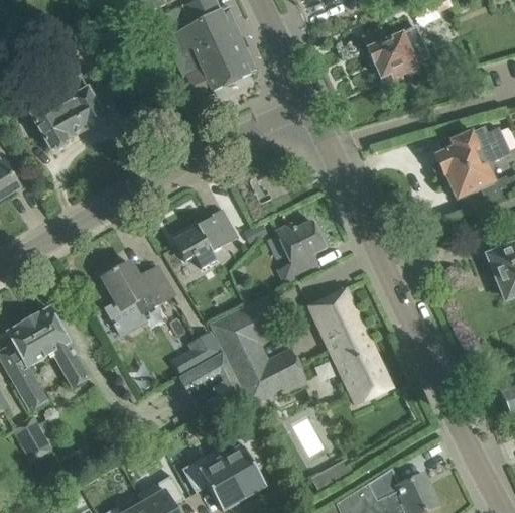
[(134,0),(129,3),(135,17),(155,8),(166,4),(164,0),(134,0)]
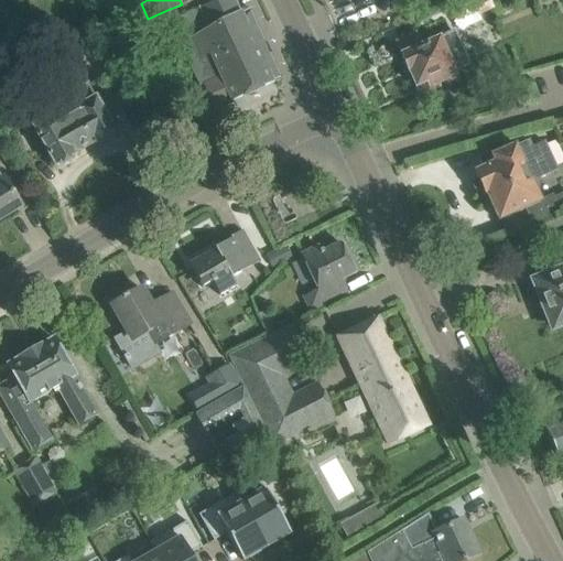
[(192,34),(190,35),(193,42),(183,46),(199,82),(203,81),(215,107),(274,81),(242,10),(241,10),(237,0),(213,0),(182,14),(192,34)]
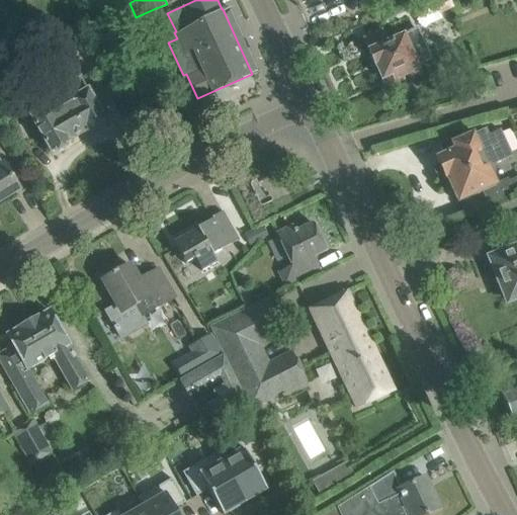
[(434,0),(440,11),(451,6),(448,0),(434,0)]
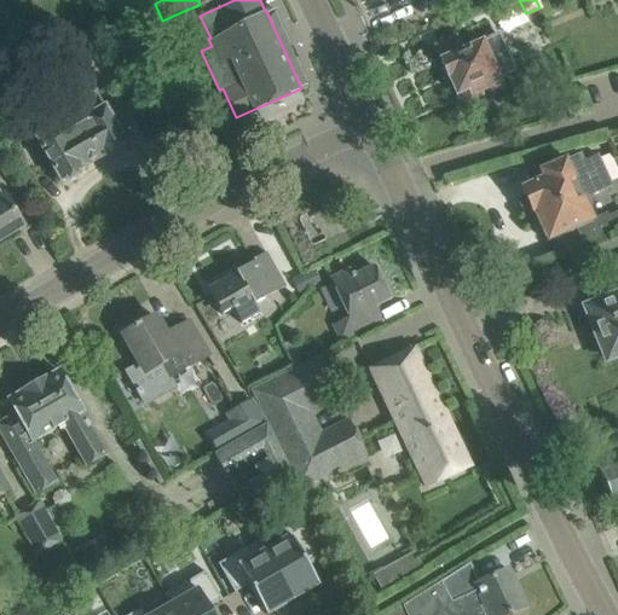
[(186,10),(162,21),(178,54),(202,42),(186,10)]
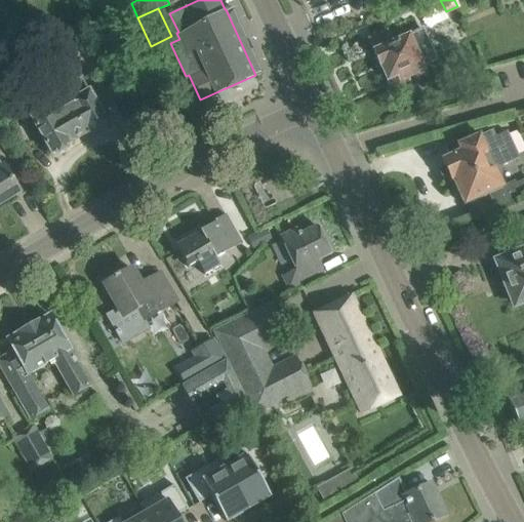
[(369,37),(391,83),(426,68),(424,65),(439,57),(424,25),(393,39),(388,29),(369,37)]
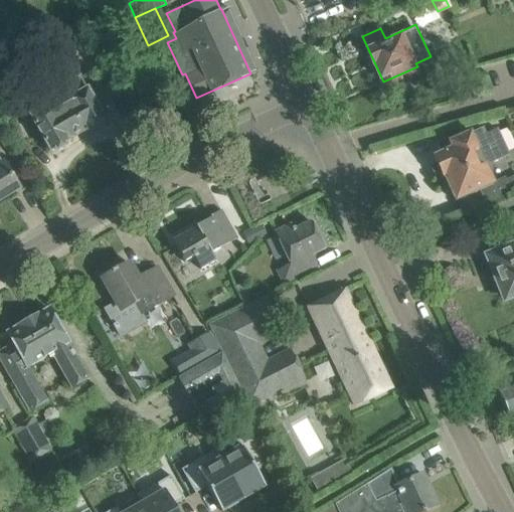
[(46,103),(30,113),(51,149),(52,148),(57,150),(66,144),(68,139),(68,138),(68,137),(73,134),(74,135),(106,118),(89,87),(87,88),(68,54),(51,64),(67,92),(58,97),(56,93),(44,99),(46,103)]
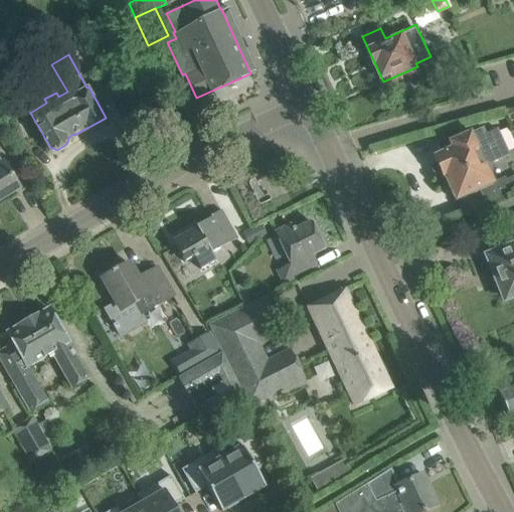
[(437,141),(442,151),(434,155),(443,176),(445,175),(456,199),(481,188),(487,201),(512,190),(511,188),(513,187),(513,174),(506,177),(505,176),(494,181),(493,178),(498,175),(493,164),(488,166),(486,163),(510,152),(498,126),(487,132),(484,125),(471,131),(450,140),(448,136),(437,141)]
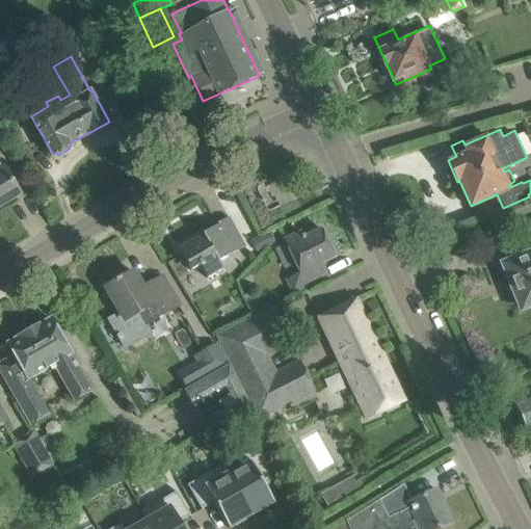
[(0,205),(21,192),(5,166),(3,167),(0,163),(0,205)]
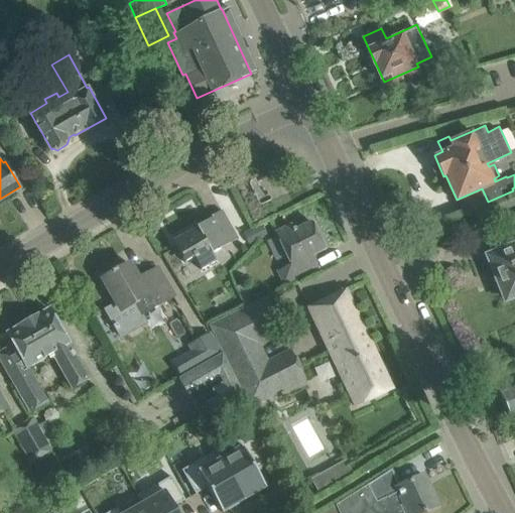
[(204,224),(203,223),(174,239),(187,260),(196,255),(204,268),(218,260),(213,251),(239,236),(223,209),(212,215),(216,222),(211,225),(208,221),(207,221),(207,222),(204,224)]
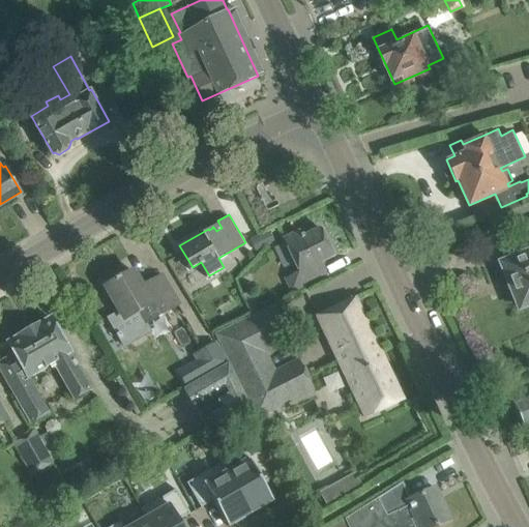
[(299,270),(286,276),(292,289),(328,272),(322,260),(334,254),(321,226),(304,234),(303,232),(302,233),(300,229),(284,236),(299,270)]
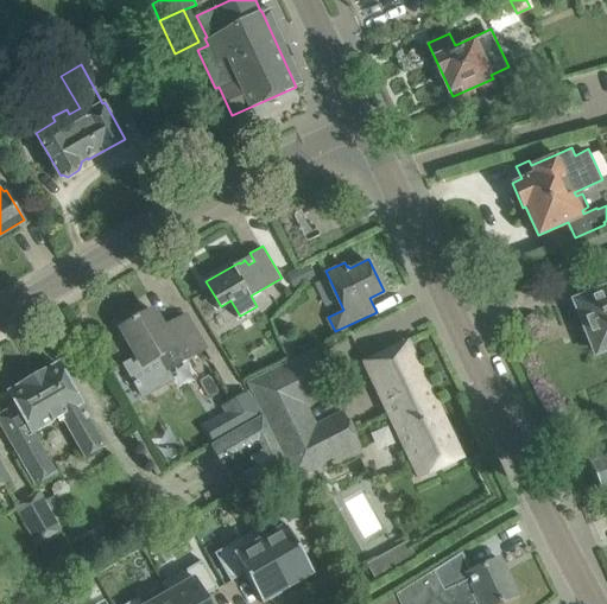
[(308,260),(297,266),(304,280),(315,274),(308,260)]
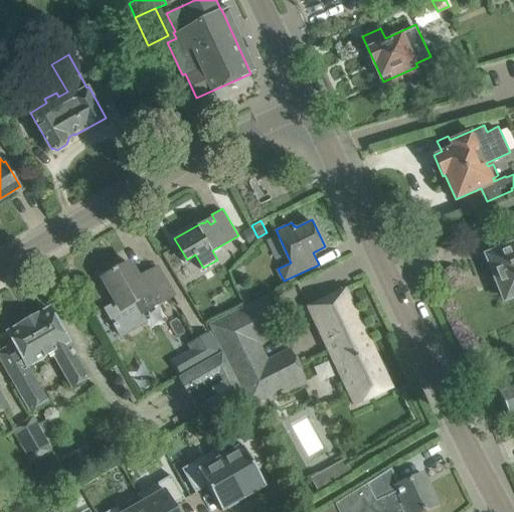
[(248,241),(258,237),(251,225),(242,229),(248,241)]
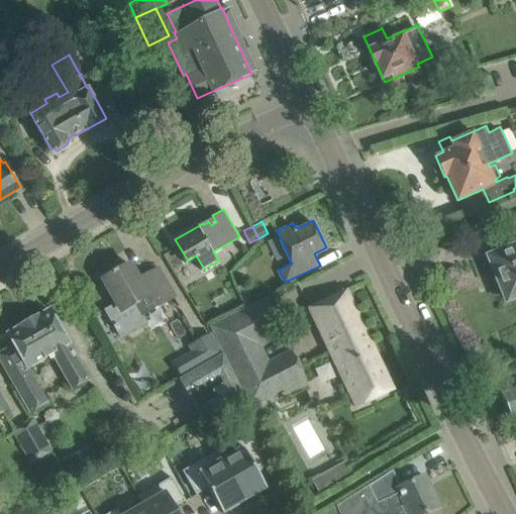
[(503,247),(504,249),(490,255),(508,298),(515,295),(515,242),(503,247)]
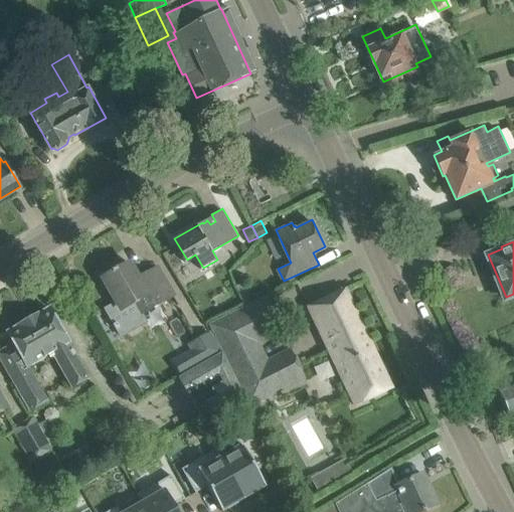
[(113,271),(104,276),(116,298),(105,305),(121,333),(147,318),(144,313),(154,307),(174,295),(158,266),(144,274),(145,277),(140,280),(130,261),(118,268),(117,267),(112,270),(113,271)]
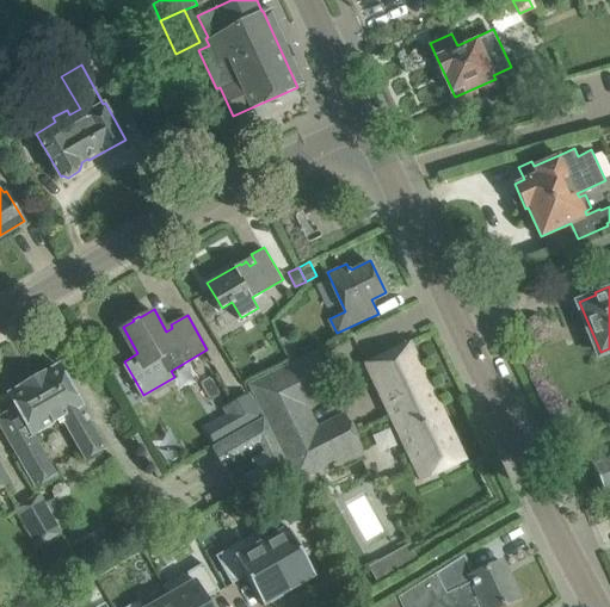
[(367,361),(423,478),(466,458),(410,341),(367,361)]
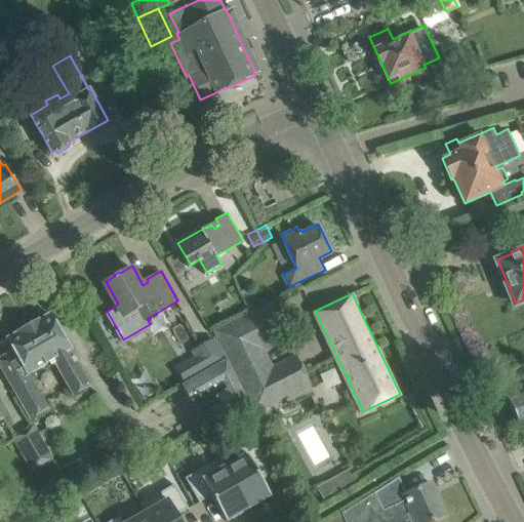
[(273,364),(266,349),(287,337),(269,300),(213,328),(248,398),(255,411),(258,410),(258,411),(268,407),(268,406),(312,385),(296,353),(273,364)]
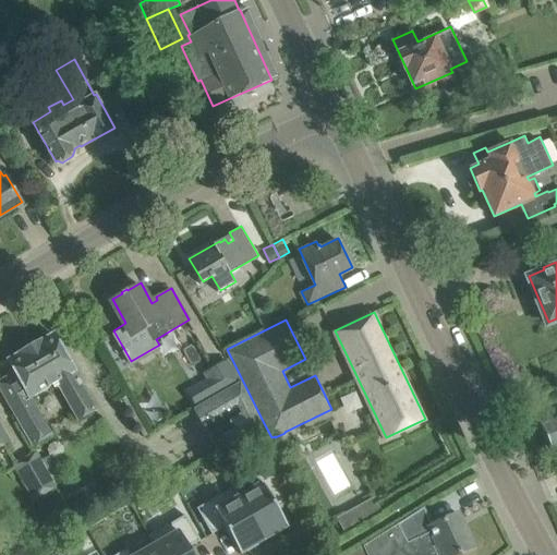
[(0,378),(0,386),(33,444),(52,433),(32,396),(56,383),(59,387),(60,386),(79,419),(96,409),(75,371),(76,371),(55,333),(9,359),(15,371),(0,378)]
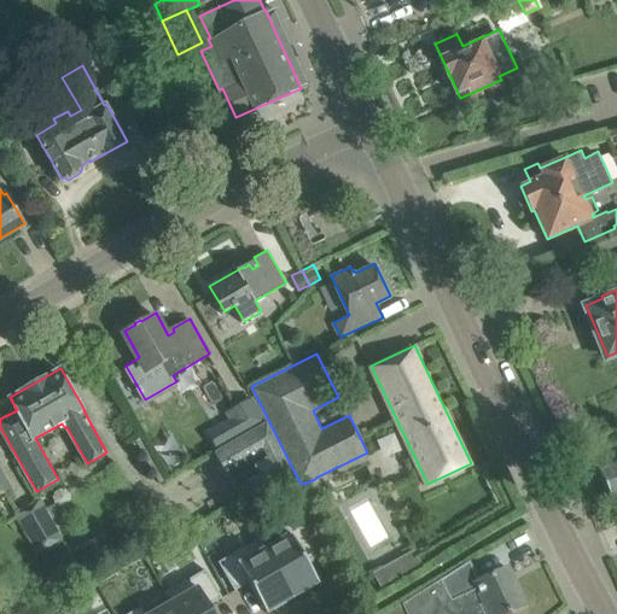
[(265,422),(232,440),(215,450),(242,497),(291,469),(267,420),(265,422)]
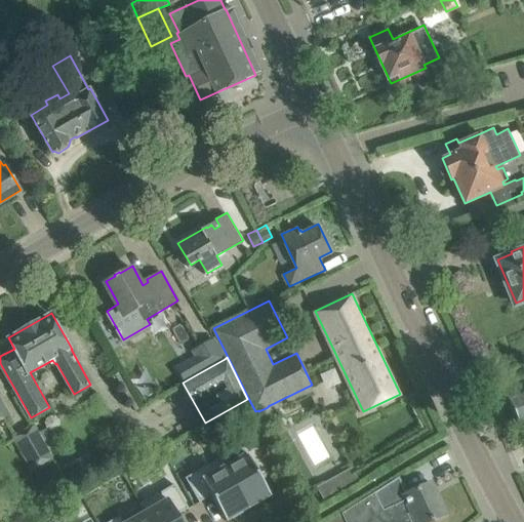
[(523,388),(509,395),(521,425),(523,424),(523,388)]
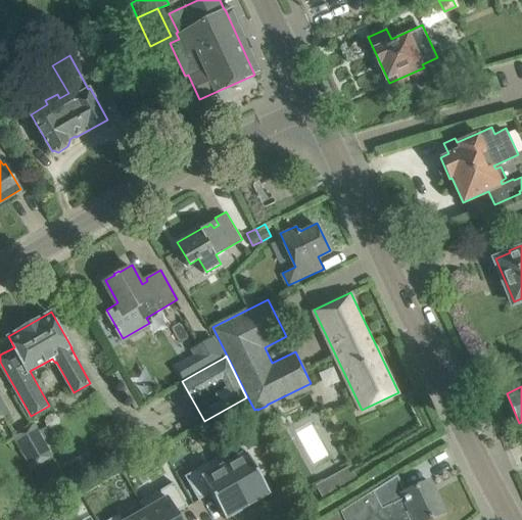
[(0,417),(9,413),(0,396),(0,417)]
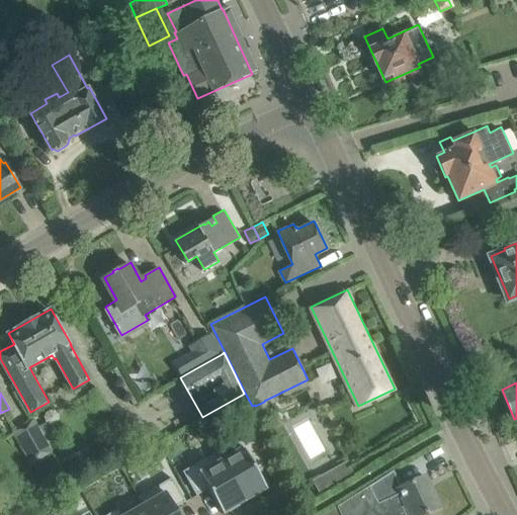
[(53,450),(38,425),(34,419),(13,431),(31,462),(52,451),(53,450)]
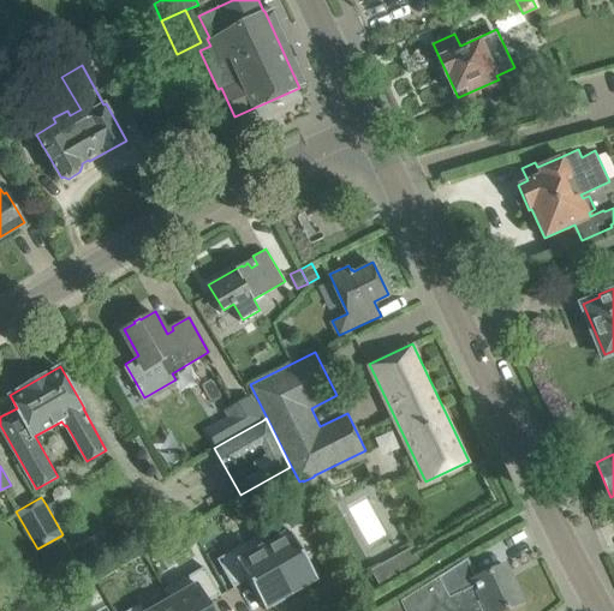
[(63,534),(63,533),(69,529),(71,528),(69,525),(69,523),(54,499),(46,504),(63,534)]
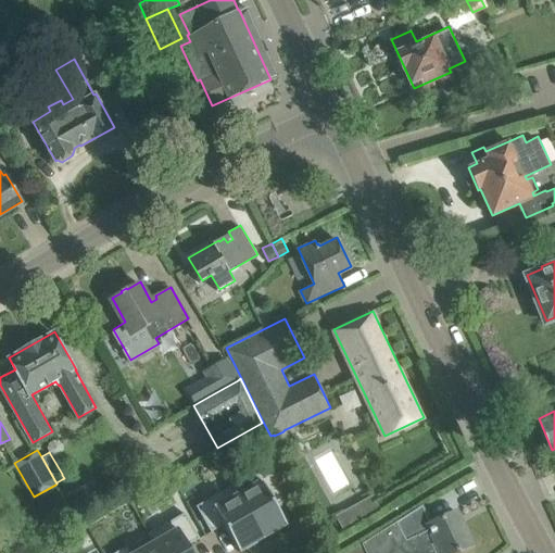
[(252,467),(260,480),(238,493),(263,537),(287,523),(277,504),(294,494),(273,455),(252,467)]
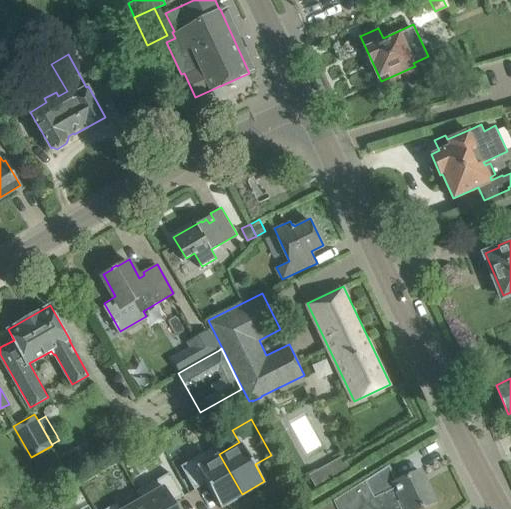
[(214,445),(181,465),(195,488),(207,481),(221,506),(242,494),(219,454),(214,445)]
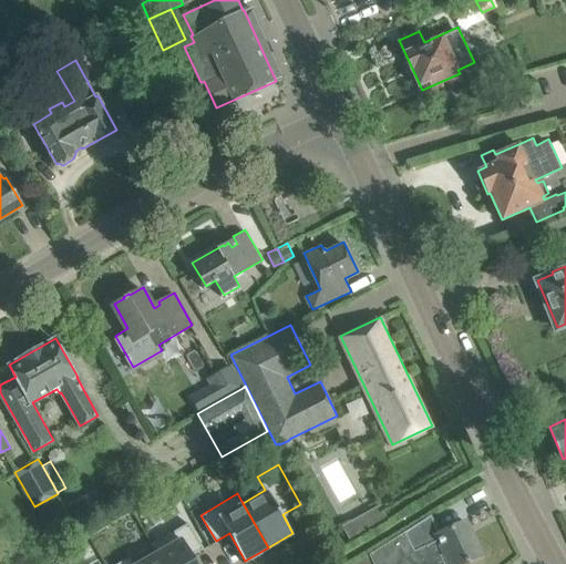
[(374,563),(404,563),(411,561),(411,563),(461,563),(482,554),(466,520),(439,533),(431,514),(404,532),(369,553),(374,563)]
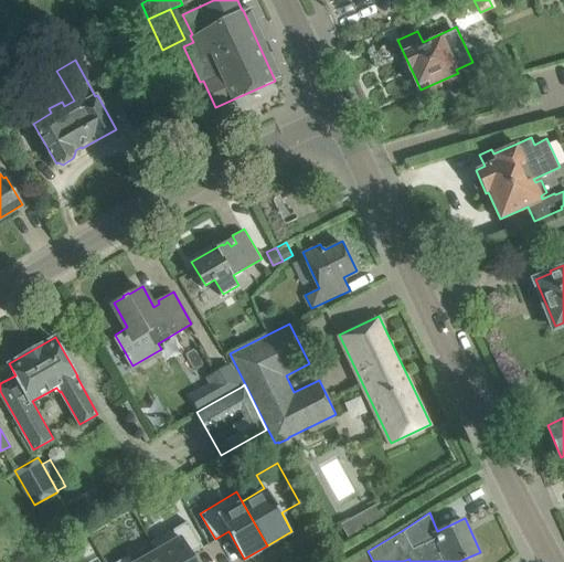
[(151,541),(156,550),(162,561),(195,561),(191,553),(203,545),(189,519),(151,541)]
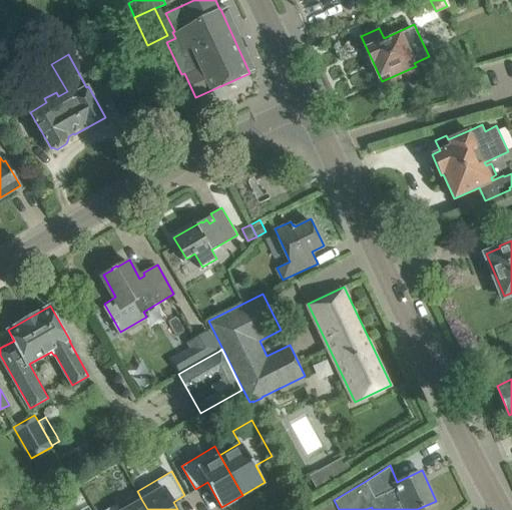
[(147,509),(141,499),(122,509),(121,509),(117,502),(104,509),(147,509)]
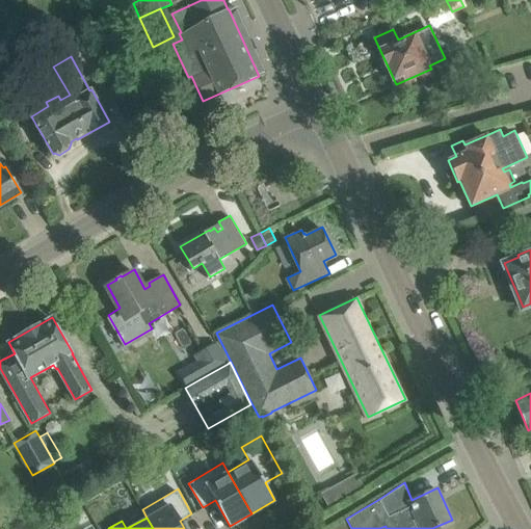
[(351,528),(346,519),(328,528),(351,528)]
